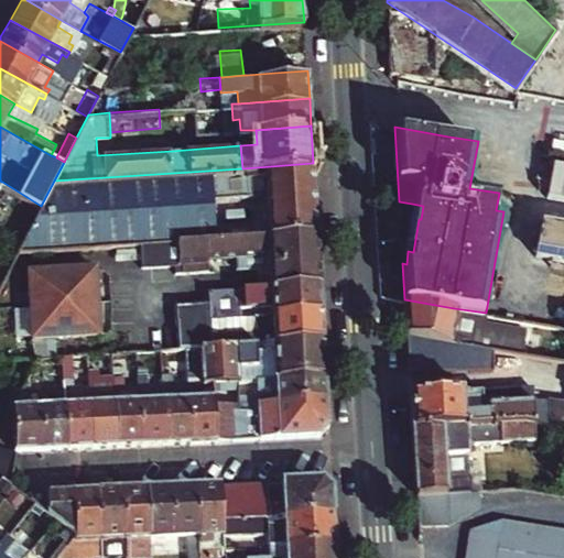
[(242,168),(54,181),(41,206),(19,250),(141,242),(217,237),(215,196),(267,193),(269,233),(317,231),(313,163),(242,168)]
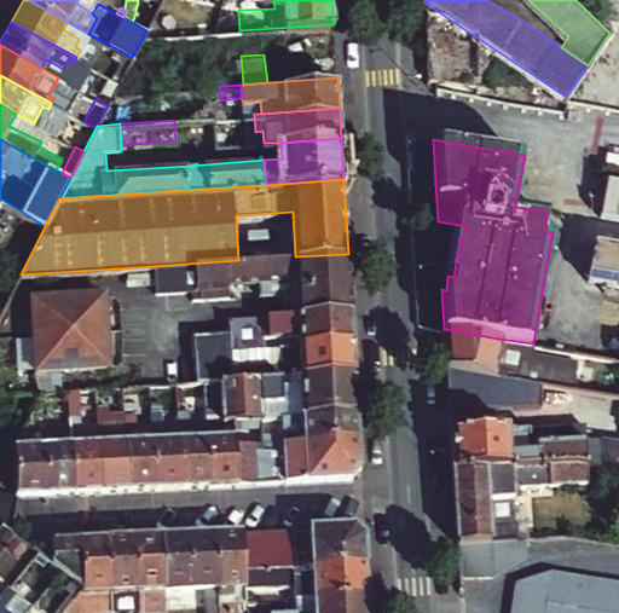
[(464,226),(452,224),(441,289),(446,290),(447,276),(453,277),(460,241),(462,241),(464,226)]
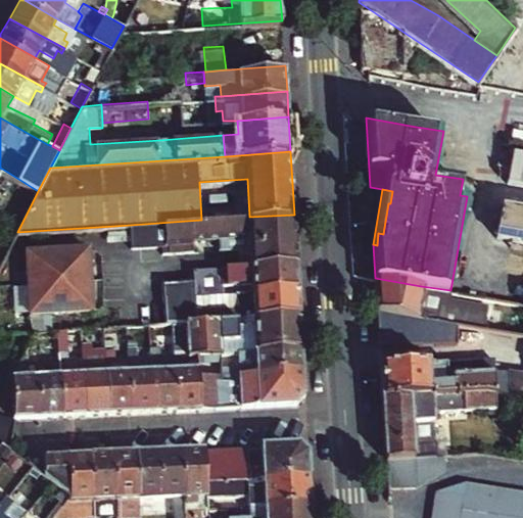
[(522,202),(504,199),(497,235),(522,239),(522,202)]
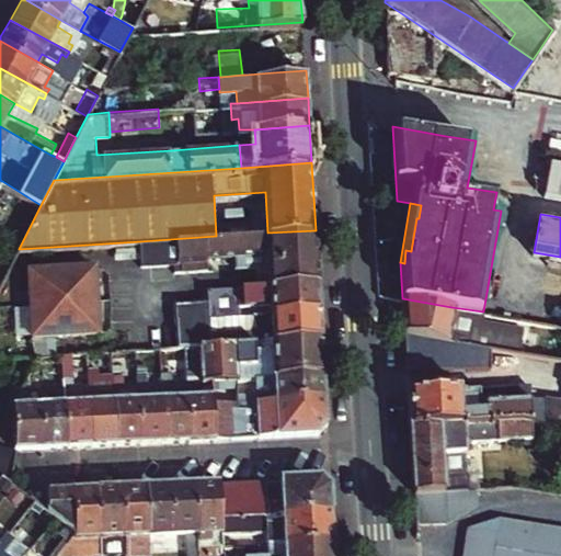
[(319,281),(316,230),(267,233),(216,236),(140,241),(141,262),(174,260),(175,269),(208,267),(207,257),(235,254),(235,265),(259,263),(270,263),(272,284),(319,281)]
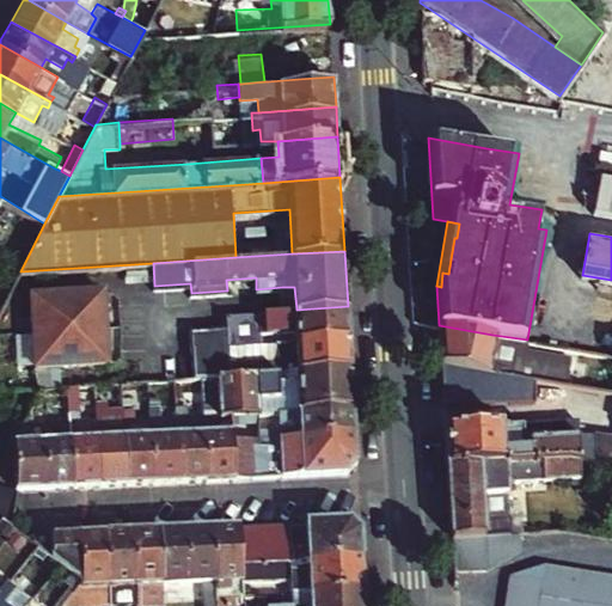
[(102,287),(30,292),(35,363),(106,359),(102,287)]
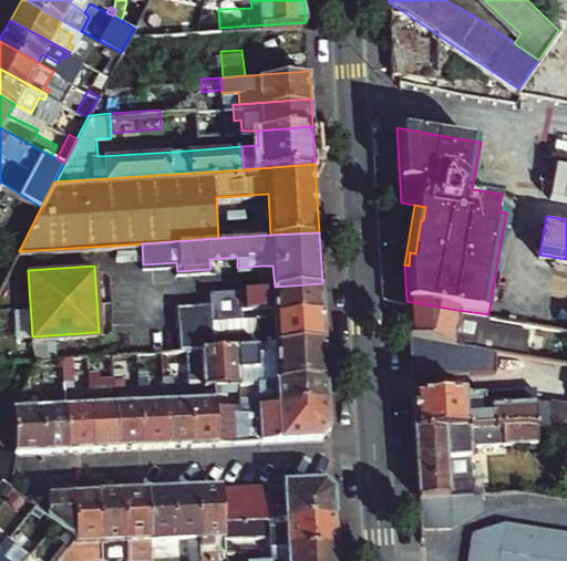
[(261,266),(263,287),(275,287),(272,266),(261,266)]
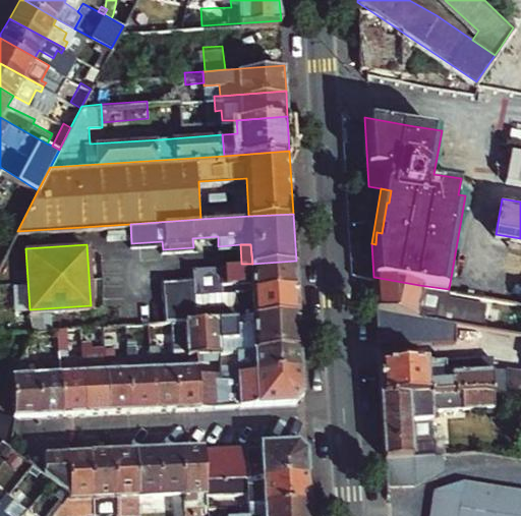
[(194,291),(234,289),(297,285),(296,261),(252,264),(241,264),(193,267),(193,276),(194,291)]
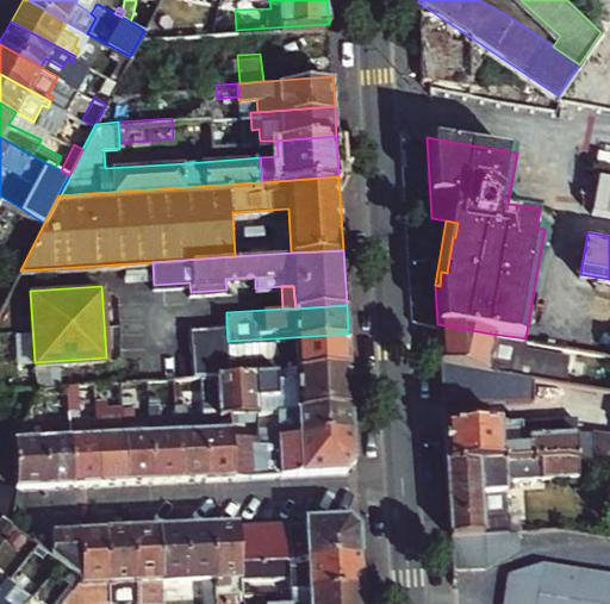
[(219,372),(229,371),(229,356),(228,341),(226,323),(190,325),(193,373),(201,372),(219,372)]
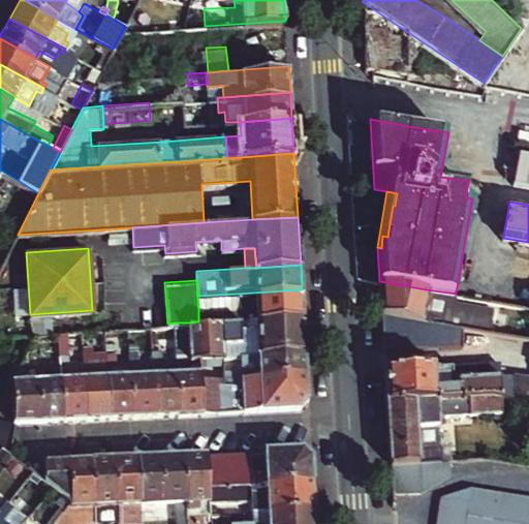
[(379,281),(381,312),(464,325),(496,330),(499,313),(427,301),(426,289),(379,281)]
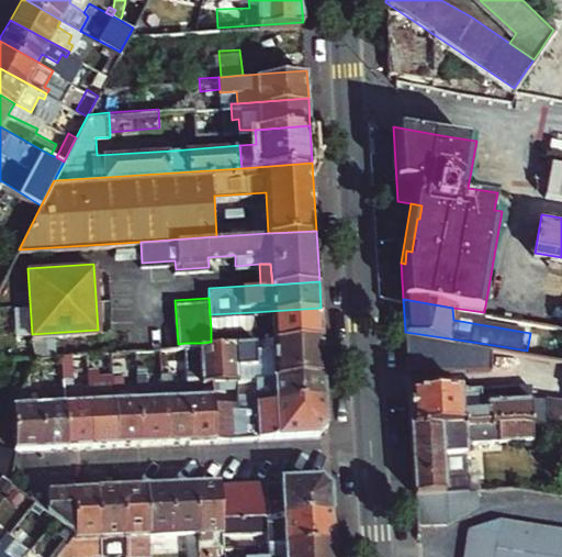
[(211,329),(211,342),(322,336),(321,308),(253,312),(253,326),(211,329)]
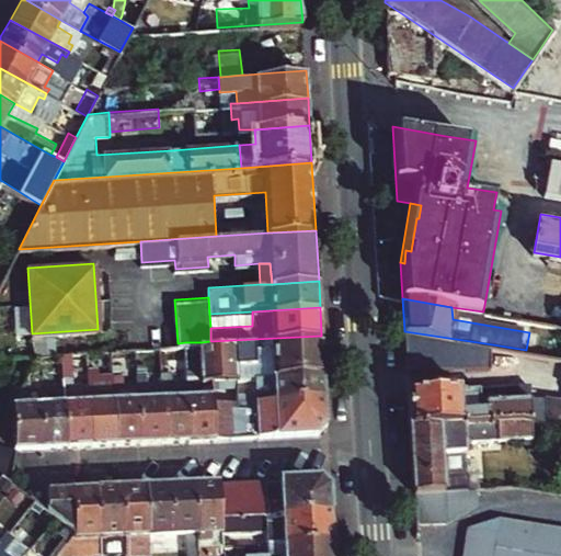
[(492,364),(492,344),(404,331),(407,366),(492,364)]
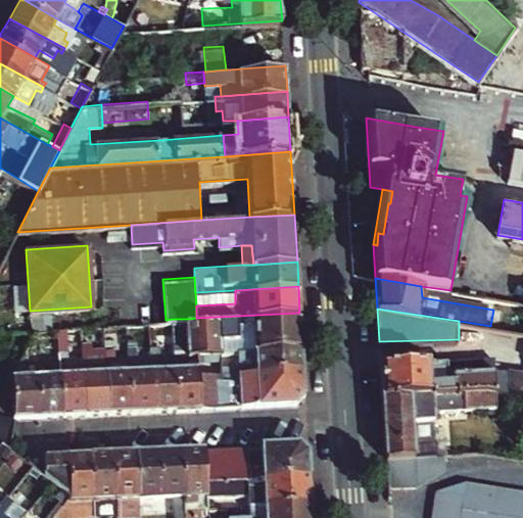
[(236,348),(240,348),(301,344),(299,313),(196,318),(188,319),(190,351),(198,351),(219,349),(221,349),(220,337),(235,336),(236,348)]
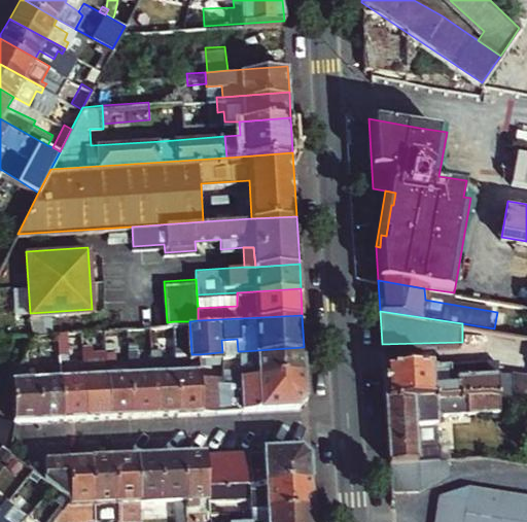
[(203,409),(200,354),(191,354),(189,321),(174,321),(175,343),(177,368),(179,410),(203,409)]
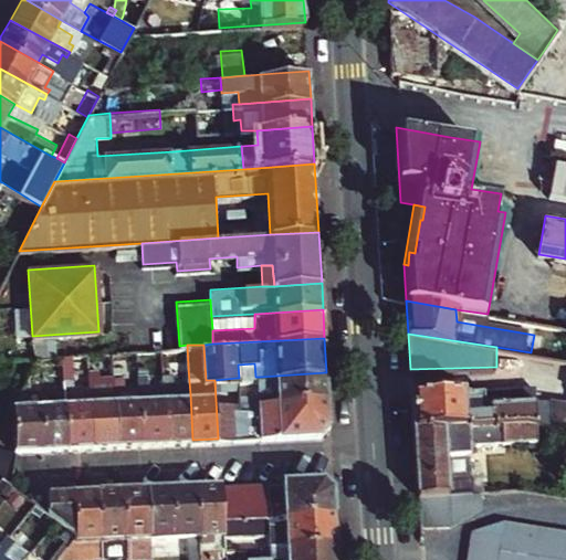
[(150,397),(148,347),(137,348),(139,384),(140,398),(150,397)]
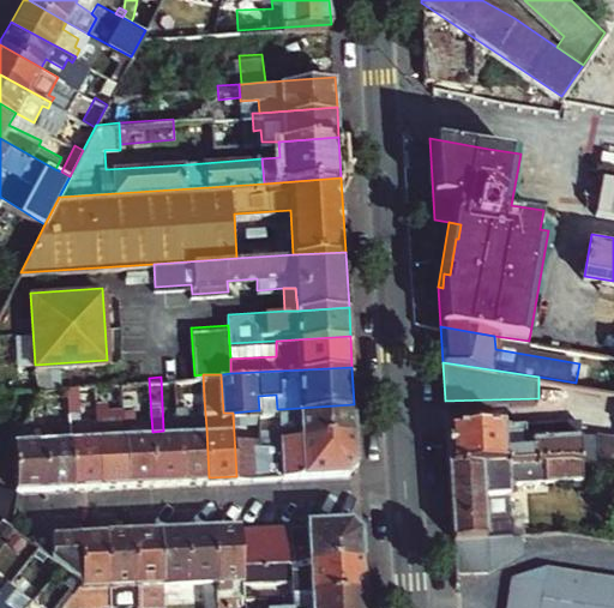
[(155,480),(152,432),(151,417),(136,417),(133,379),(122,379),(125,420),(126,433),(127,481),(155,480)]
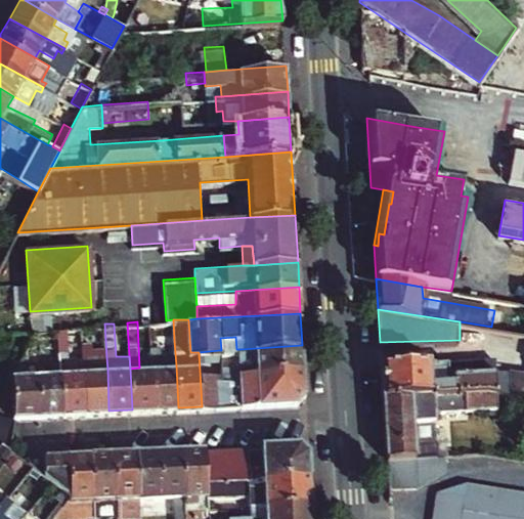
[(161,343),(151,344),(153,355),(162,354),(161,343)]
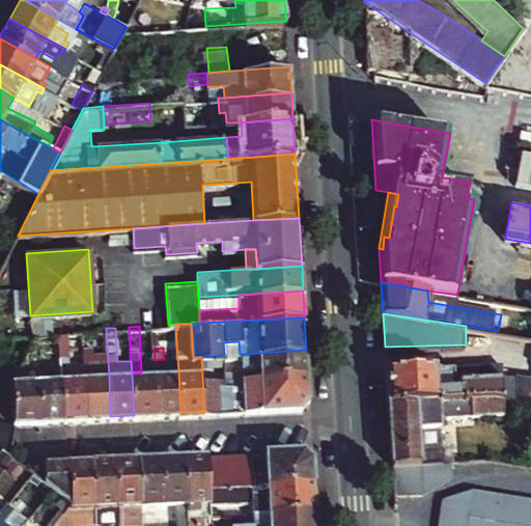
[(244,354),(246,375),(307,370),(306,350),(244,354)]
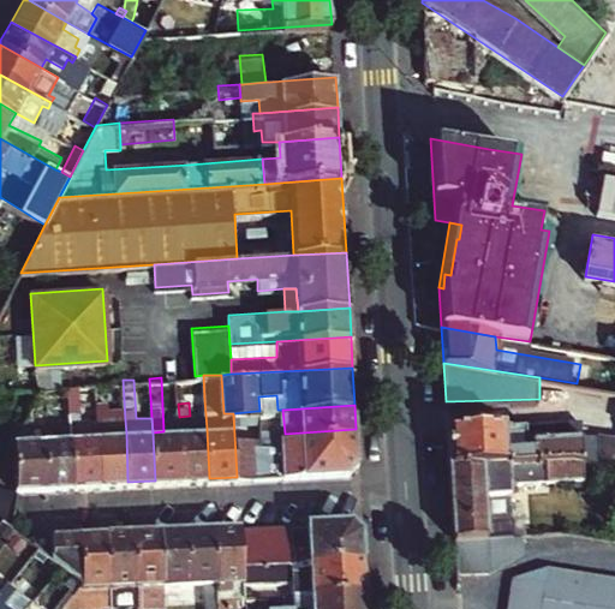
[(99,409),(99,423),(109,422),(108,409),(99,409)]
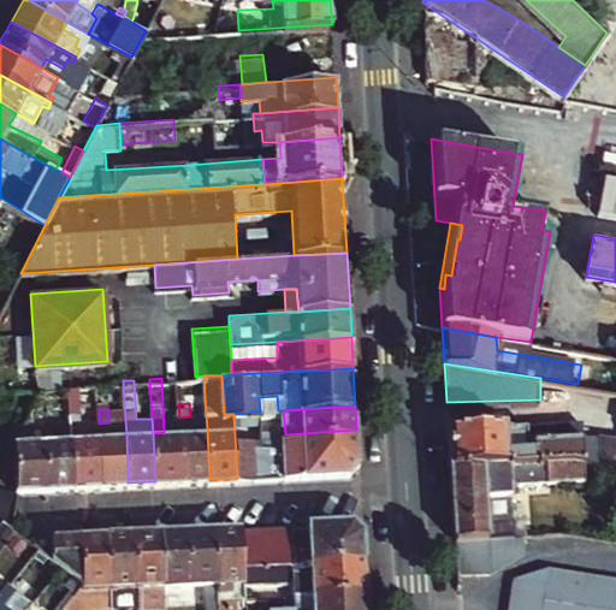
[(72,410),(73,437),(100,436),(99,424),(82,425),(82,410),(72,410)]
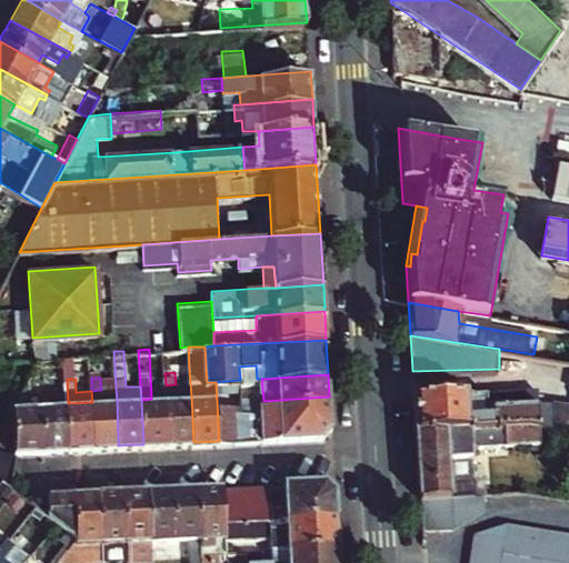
[(70,448),(68,403),(53,404),(52,380),(47,380),(47,386),(41,386),(42,392),(42,405),(45,449),(70,448)]
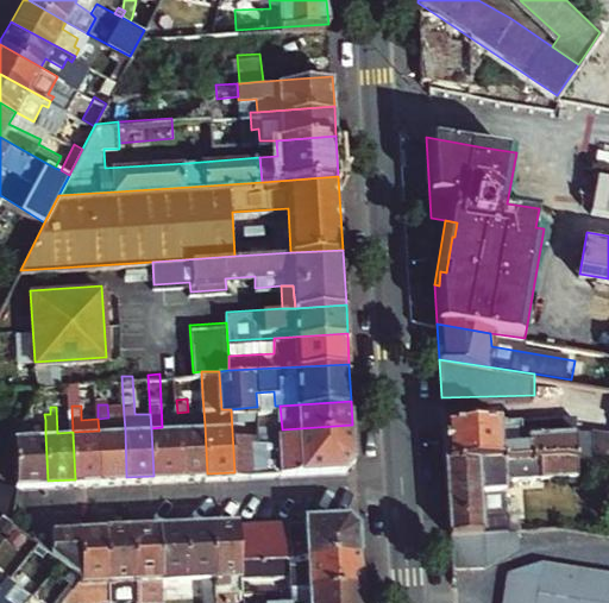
[(255,407),(231,409),(234,472),(346,466),(355,456),(352,425),(282,429),(282,433),(257,434),(255,407)]
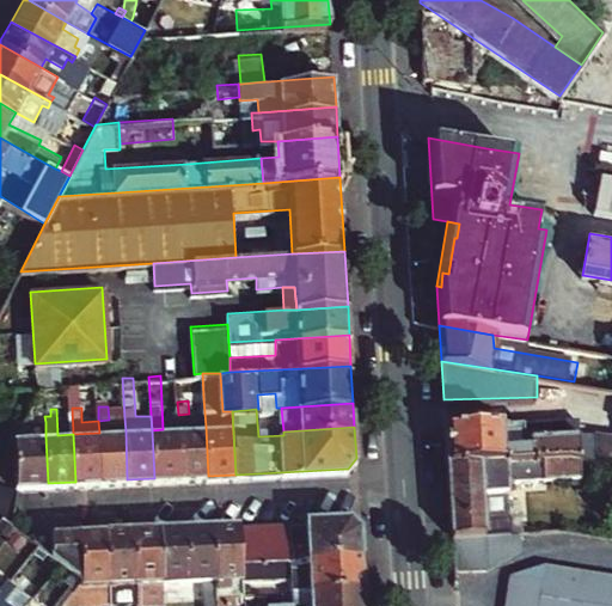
[(445,424),(447,461),(562,455),(576,458),(580,458),(579,429),(579,422),(579,416),(454,423),(445,424)]
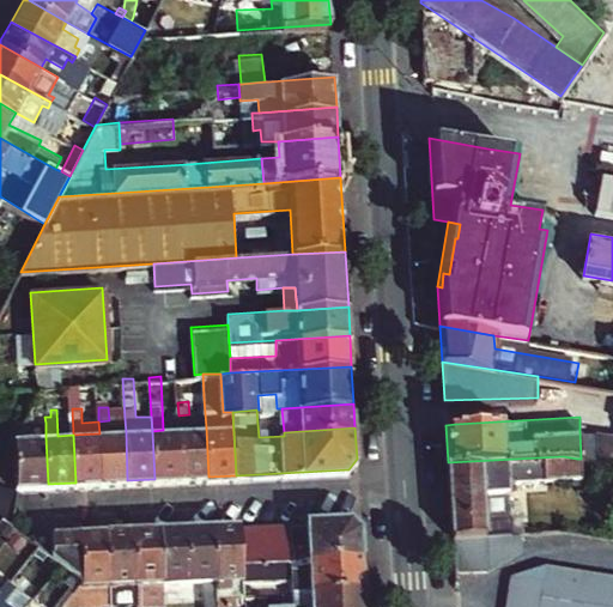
[(98,422),(99,433),(102,481),(127,480),(126,432),(125,419),(109,420),(98,422)]
